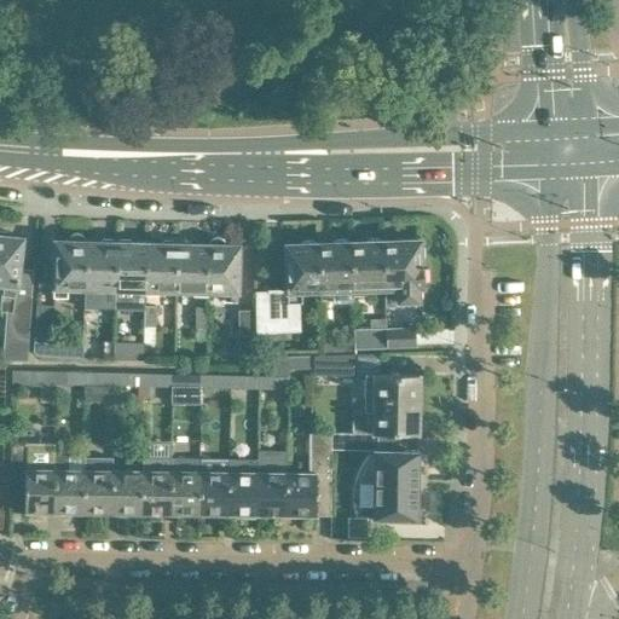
[(11,233),(0,231),(0,285),(3,285),(0,310),(0,311),(6,313),(3,359),(28,360),(34,268),(17,266),(21,239),(10,237),(11,233)]
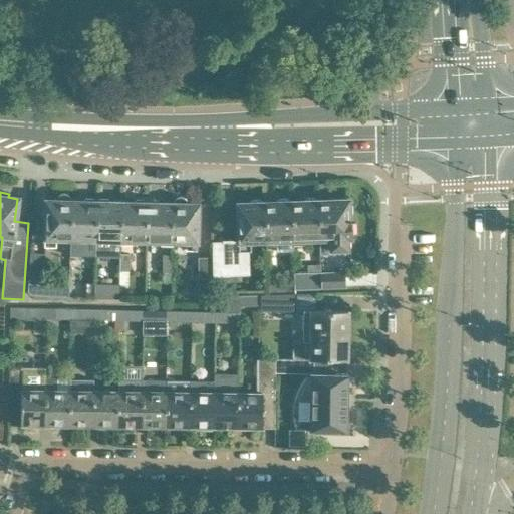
[(69,241),(70,202),(69,202),(69,201),(69,199),(68,198),(68,197),(67,196),(66,195),(65,195),(63,194),(62,194),(61,195),(60,195),(58,196),(58,197),(57,198),(57,199),(56,200),(56,201),(57,202),(45,201),(43,246),(55,246),(55,241),(68,241),(69,241)]
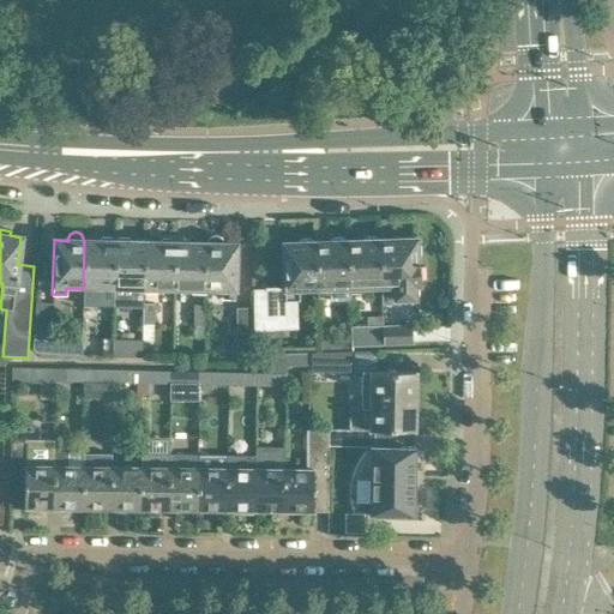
[(235,245),(221,245),(221,244),(221,241),(221,240),(220,239),(218,238),(217,236),(216,236),(215,235),(214,235),(211,236),(210,236),(209,238),(208,239),(206,240),(206,242),(206,244),(205,244),(204,290),(221,292),(221,299),(234,299),(235,245)]
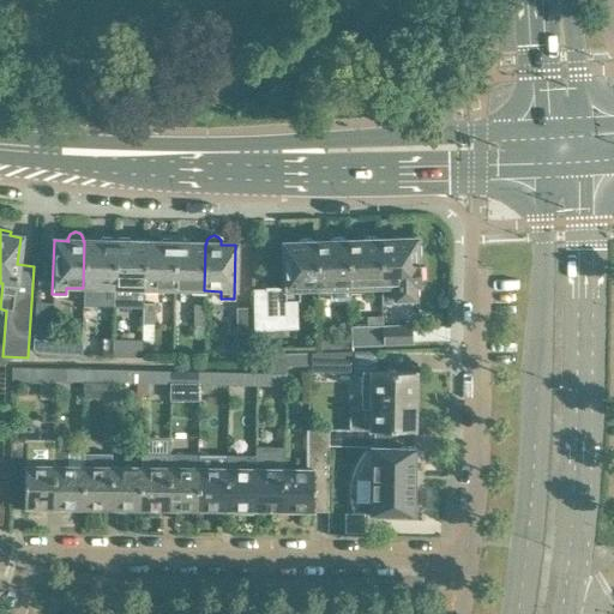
[(381,287),(380,239),(378,239),(374,235),(366,236),(362,240),(349,240),(350,288),(349,288),(349,293),(363,292),(363,288),(381,287)]
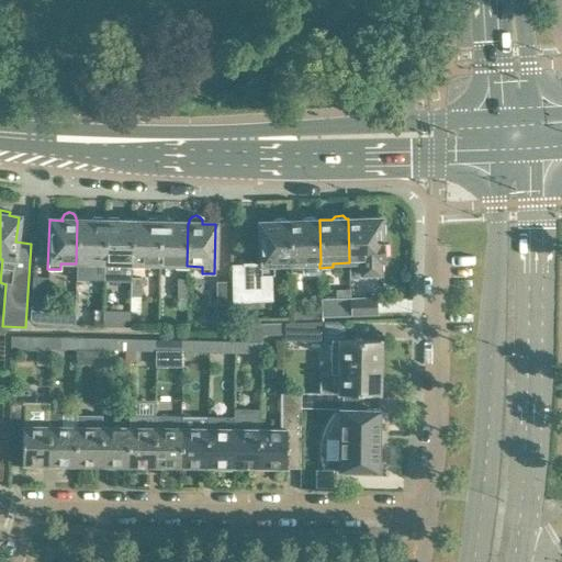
[(76,263),(76,280),(104,280),(105,217),(93,217),(91,221),(77,221),(76,263)]
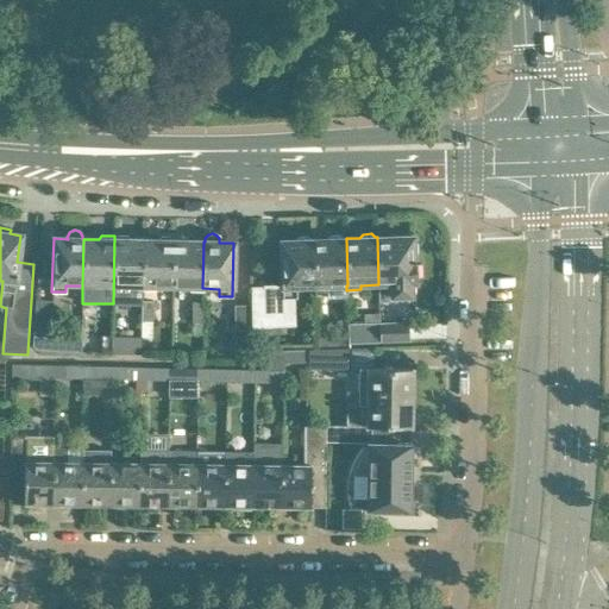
[(114,236),(113,303),(140,305),(140,300),(142,300),(142,289),(143,289),(144,240),(130,239),(127,236),(114,236)]
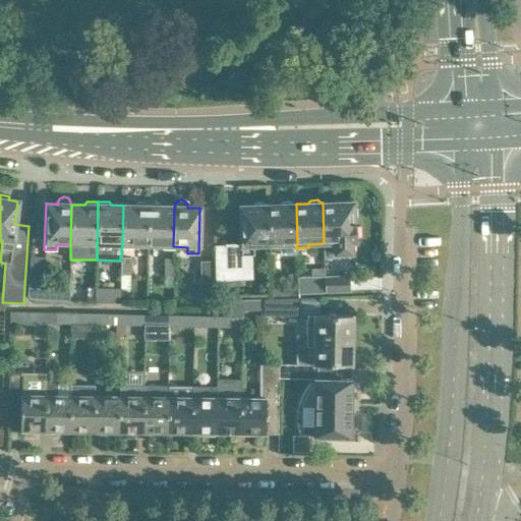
[(297,244),(296,204),(293,204),(291,201),(284,201),(281,205),(268,205),(270,245),(270,249),(281,248),(281,245),(296,244),(297,244)]
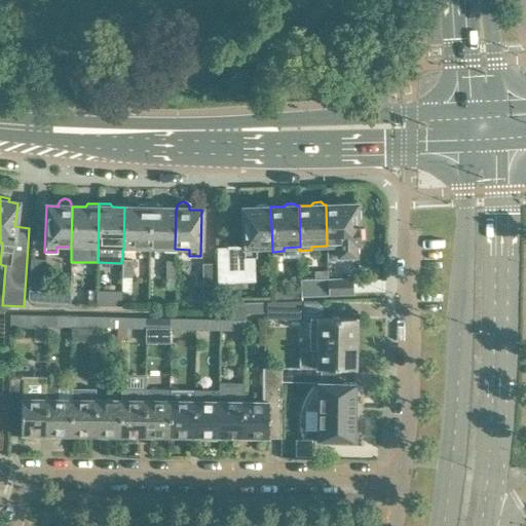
[(357,203),(326,204),(327,246),(328,257),(328,261),(342,260),(342,257),(355,256),(355,243),(361,243),(360,224),(357,224),(357,220),(360,217),(360,210),(357,207),(357,203)]
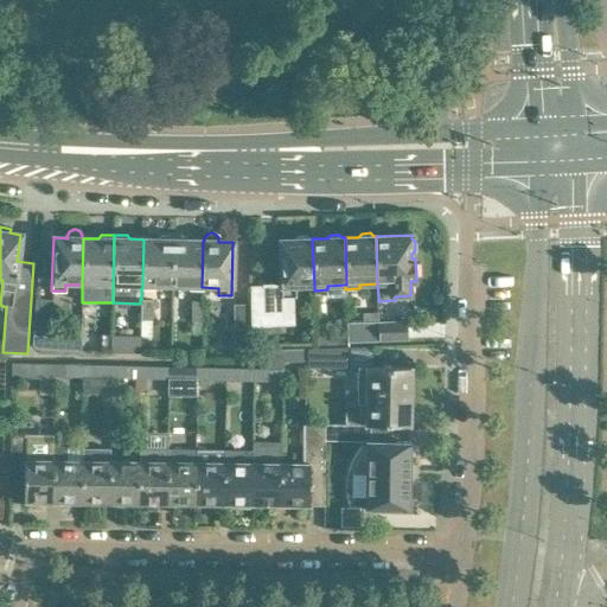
[(171,286),(173,236),(160,236),(158,240),(144,240),(142,288),(153,288),(153,286),(171,286)]
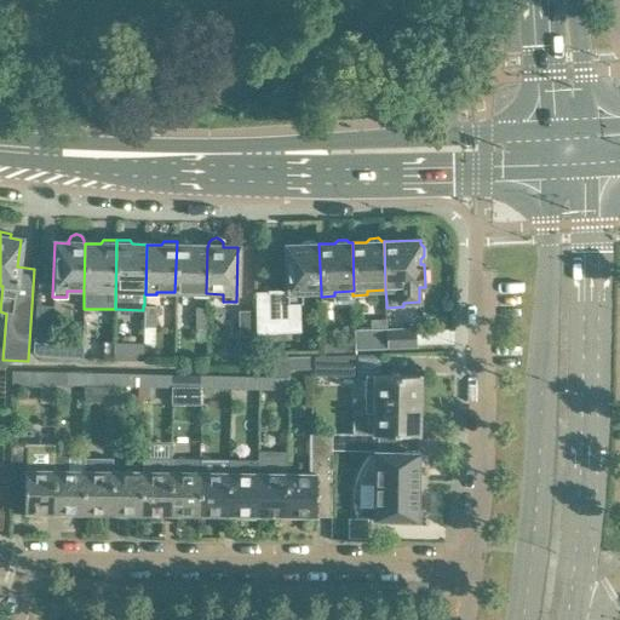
[(206,293),(207,246),(193,246),(190,241),(177,241),(174,292),(193,293),(193,296),(206,296),(206,293)]
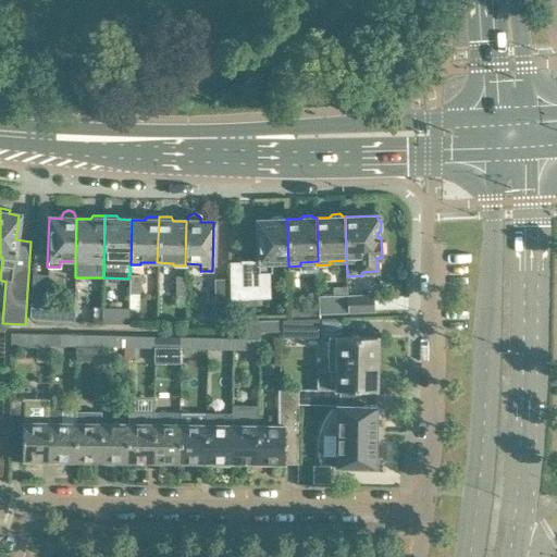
[(288,262),(286,219),(285,219),(282,217),(273,217),(271,220),(257,220),(258,260),(240,260),(240,263),(242,287),(260,286),(260,272),(272,272),(272,263),(288,262)]
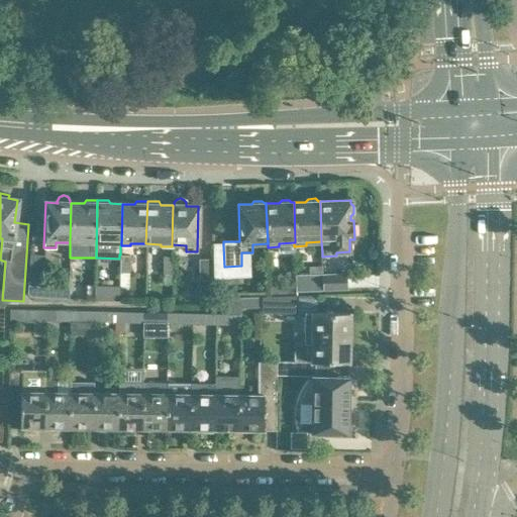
[(31,253),(28,286),(43,287),(46,254),(31,253)]
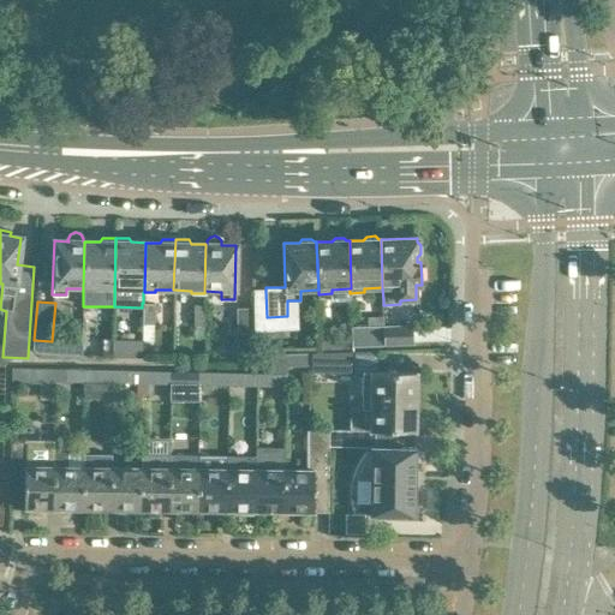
[(154,304),(143,303),(142,303),(142,308),(142,324),(154,324),(154,304)]
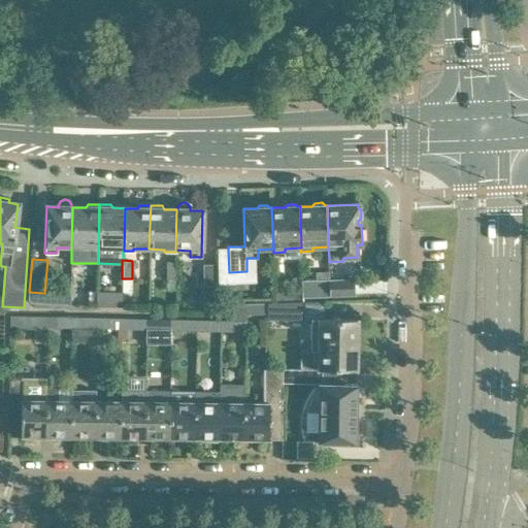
[(176,262),(167,261),(167,279),(176,279),(176,262)]
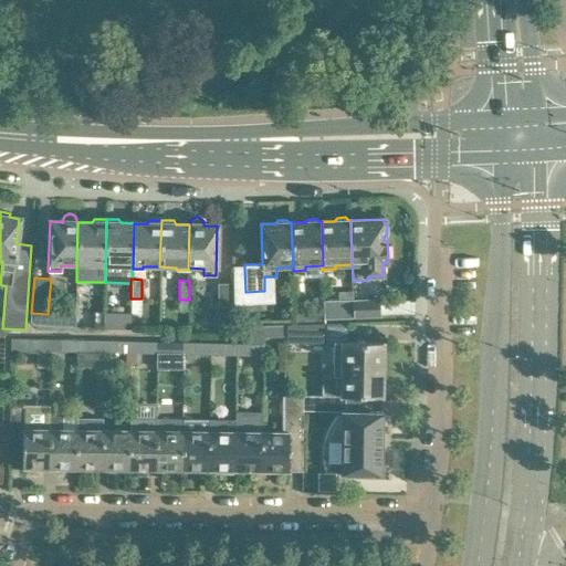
[(359,282),(360,296),(385,296),(385,282),(359,282)]
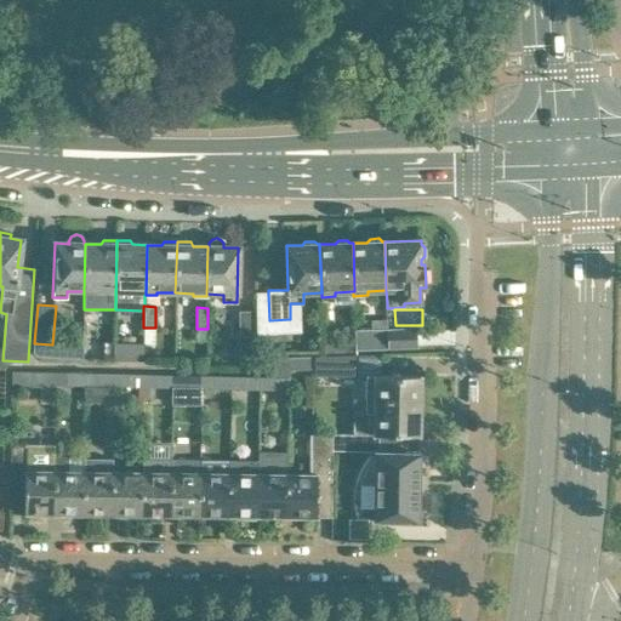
[(257,324),(258,324),(257,311),(239,311),(240,368),(258,366),(257,345),(257,324)]
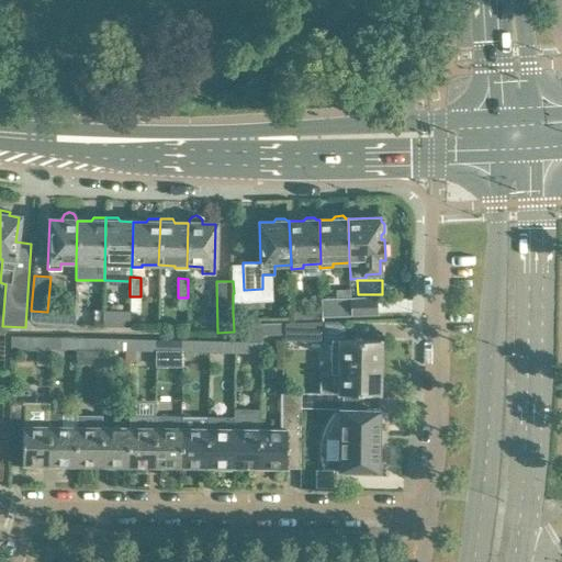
[(351,316),(351,299),(322,301),(322,311),(323,311),(323,317),(351,316)]
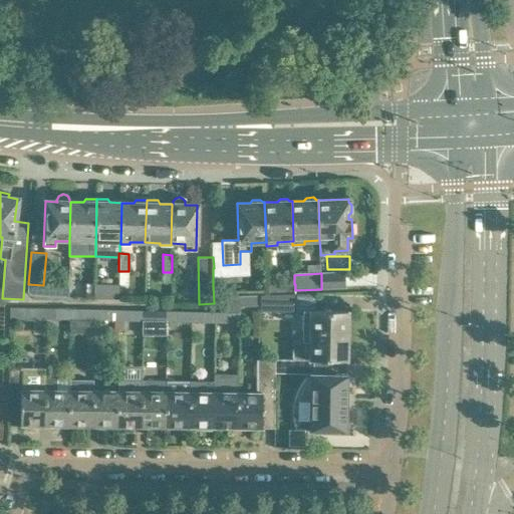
[(344,273),(321,273),(321,289),(345,288),(344,273)]
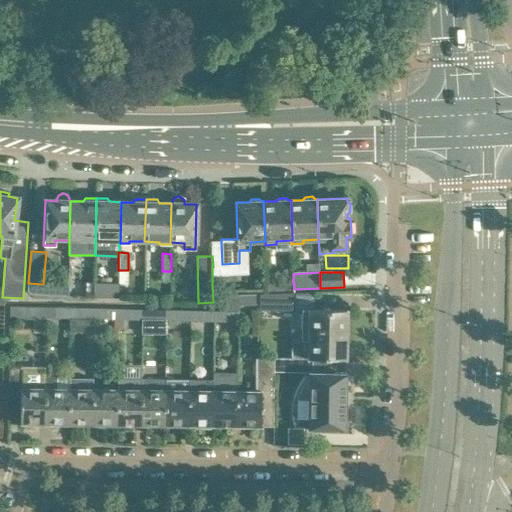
[(120,283),(94,282),(94,297),(120,298),(120,283)]
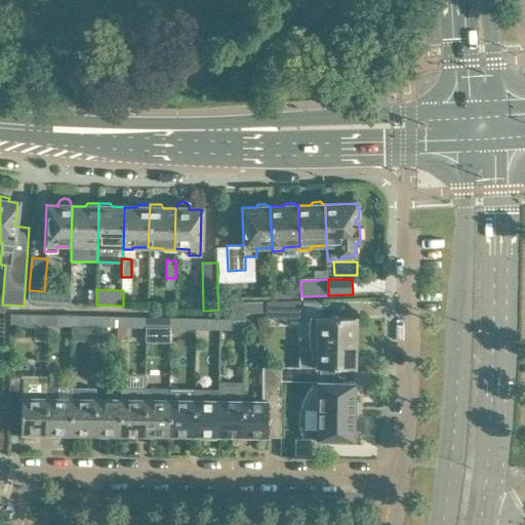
[(304,319),(304,303),(304,299),(301,299),(273,300),(267,300),(266,313),(266,318),(304,319)]
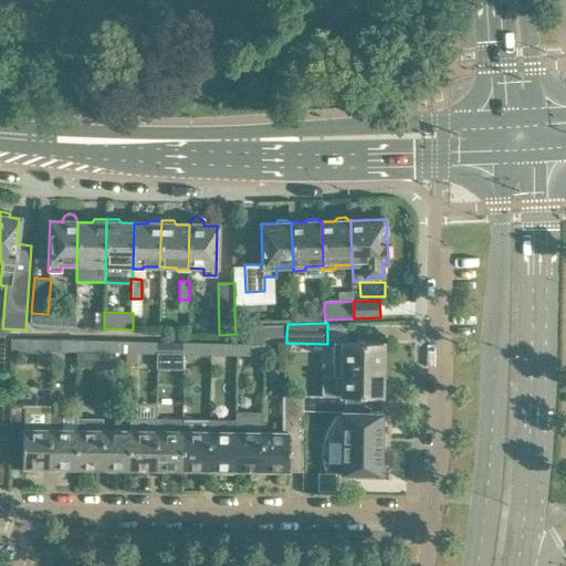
[(249,325),(249,343),(264,343),(264,337),(286,337),(287,324),(249,325)]
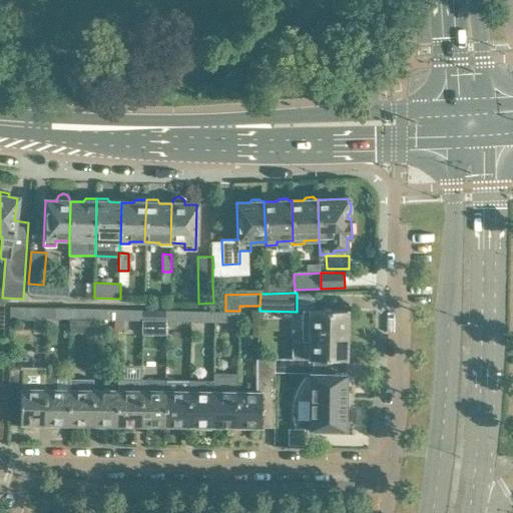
[(34,307),(34,318),(46,319),(46,307),(34,307)]
